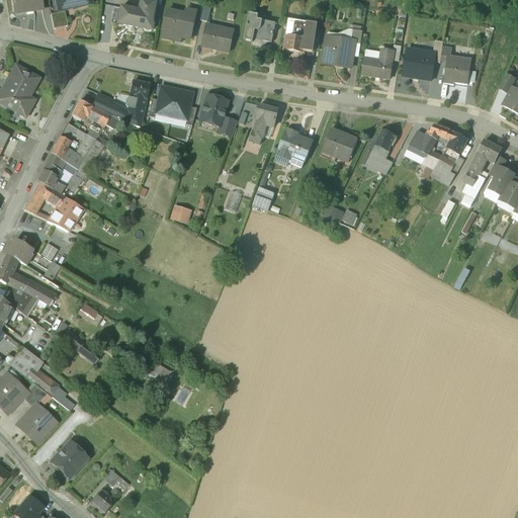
[(39,0),(11,0),(13,10),(24,9),(24,7),(31,6),(31,11),(41,9),(39,0)]
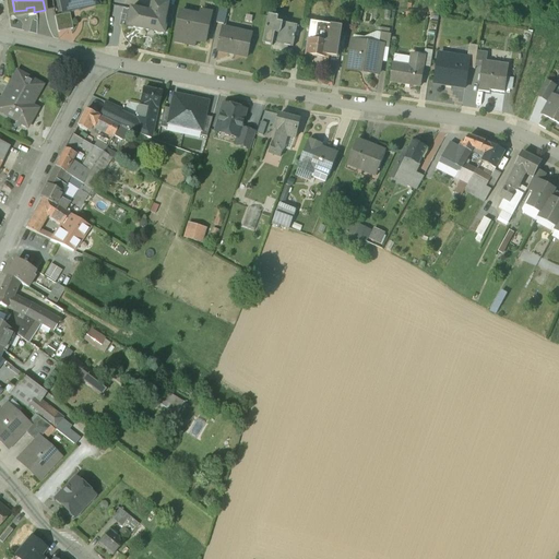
[(96,0),(59,0),(62,12),(81,8),(81,6),(97,2),(96,0)]
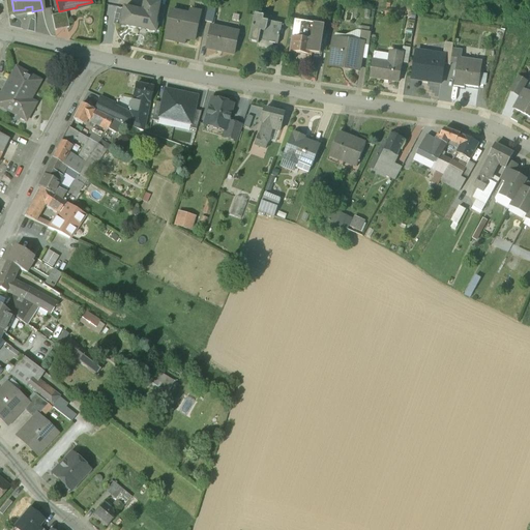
[(159,5),(145,2),(143,12),(129,9),(122,8),(119,25),(154,32),(159,5)]
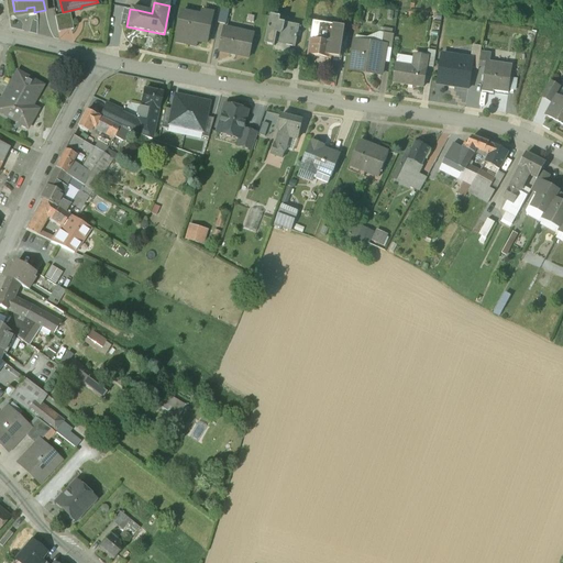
[(230,8),(221,6),(218,23),(225,25),(230,8)]
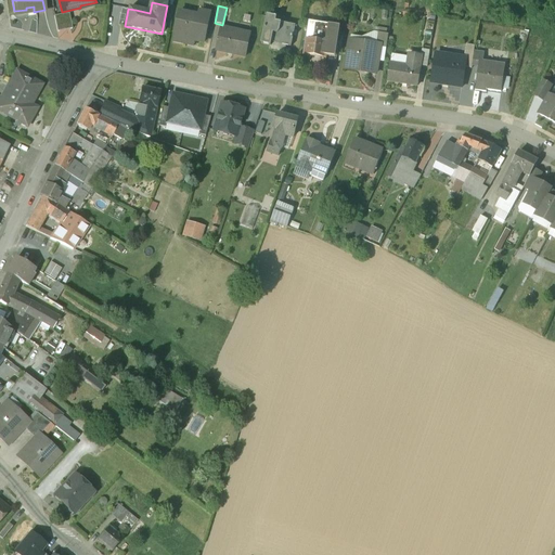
[(363,12),(357,11),(353,25),(361,26),(363,12)]
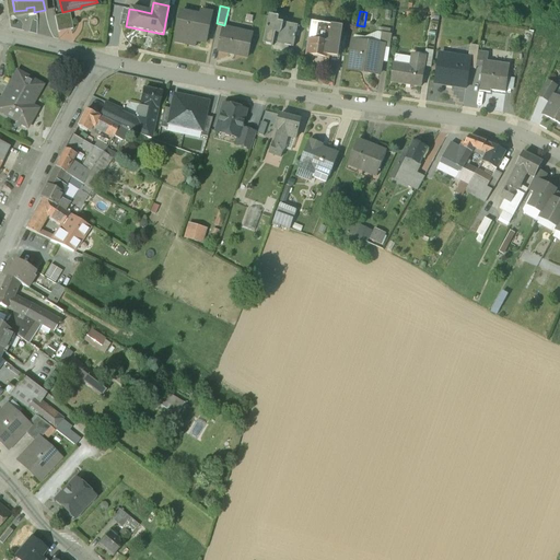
[(212,14),(201,12),(199,20),(181,16),(175,43),(187,45),(189,37),(196,39),(195,41),(206,43),(212,14)]
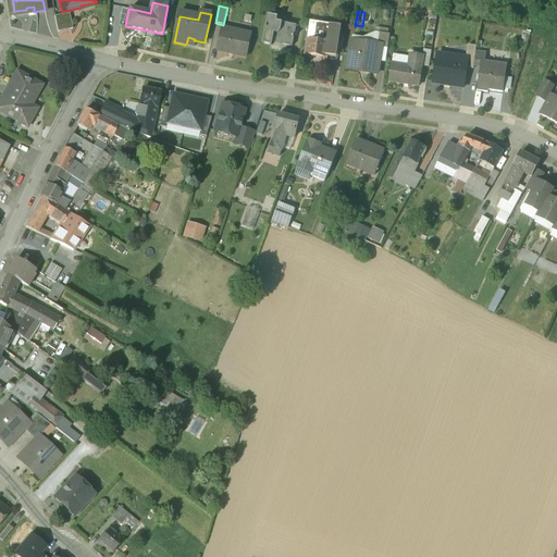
[(69,13),(54,16),(58,32),(72,29),(69,13)]
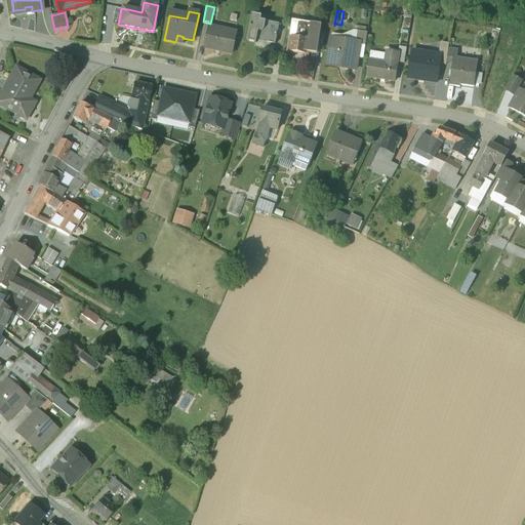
[(279,25),(259,21),(260,16),(253,15),(247,41),(255,43),(256,40),(270,43),(275,44),(279,25)]
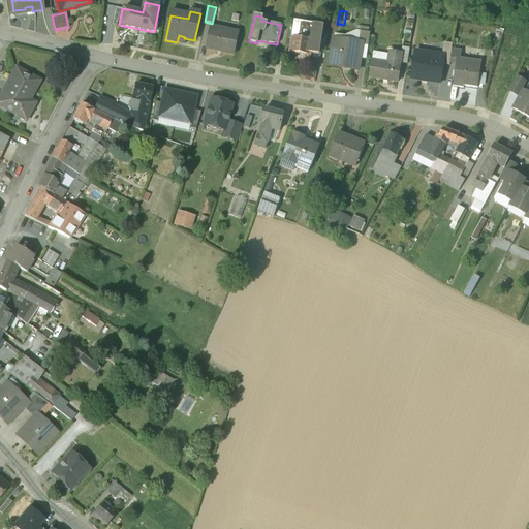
[(322,26),(313,24),(313,29),(294,27),(296,22),(294,22),(289,53),(294,54),(297,54),(298,53),(306,54),(306,55),(310,56),(310,53),(318,55),(322,26)]
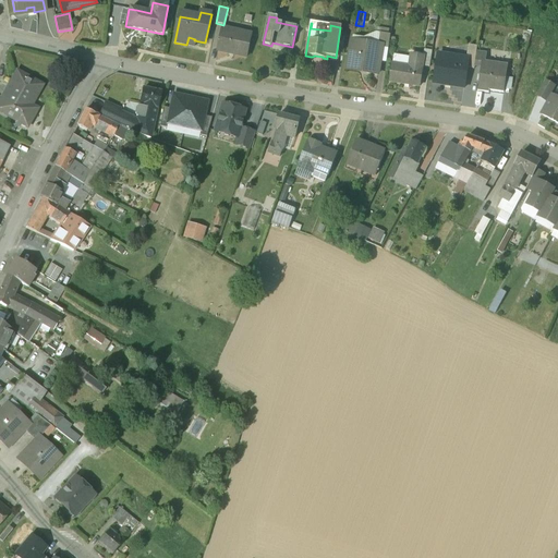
[(238,35),(221,32),(218,51),(246,57),(251,34),(238,32),(238,35)]
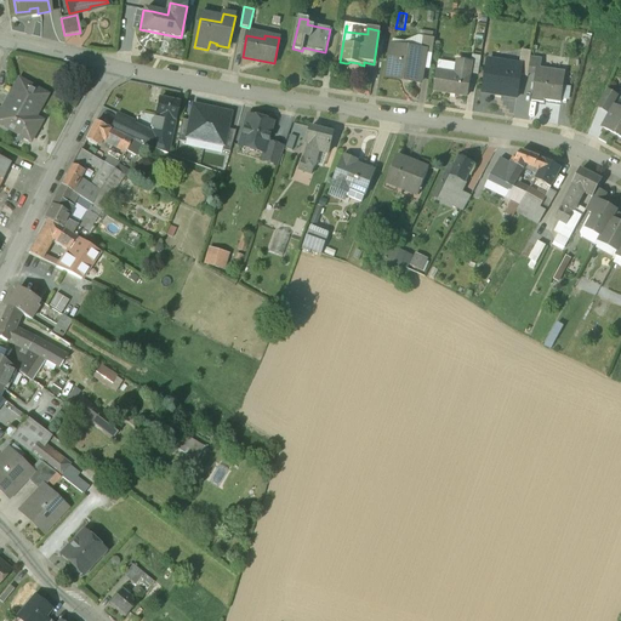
[(434,39),(422,36),(421,50),(425,50),(425,53),(432,55),(434,39)]
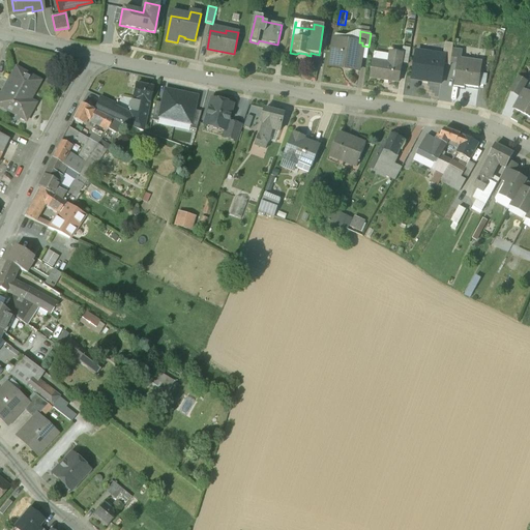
[(359,42),(334,38),(330,63),(348,66),(348,69),(358,70),(362,46),(362,42),(359,42)]
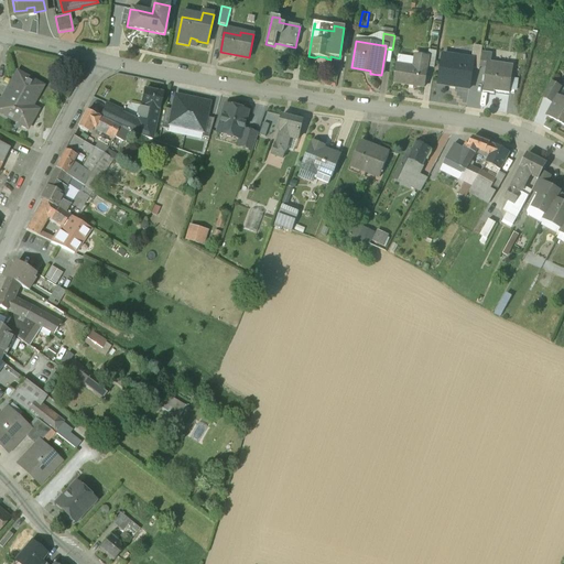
[(290,46),(275,43),(274,46),(273,51),(289,54),(290,46)]
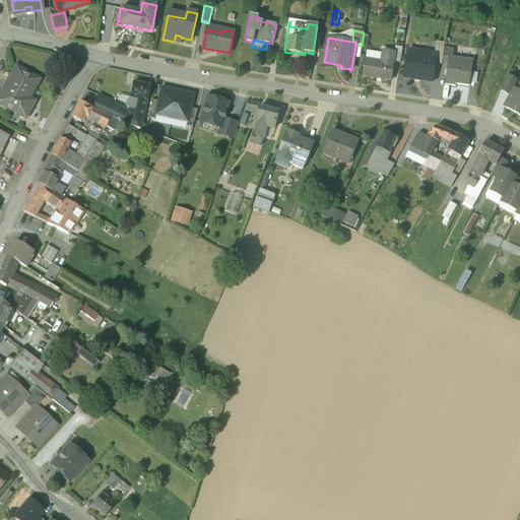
[(445,43),(436,42),(434,54),(436,55),(435,63),(441,64),(442,61),(444,48),(445,43)]
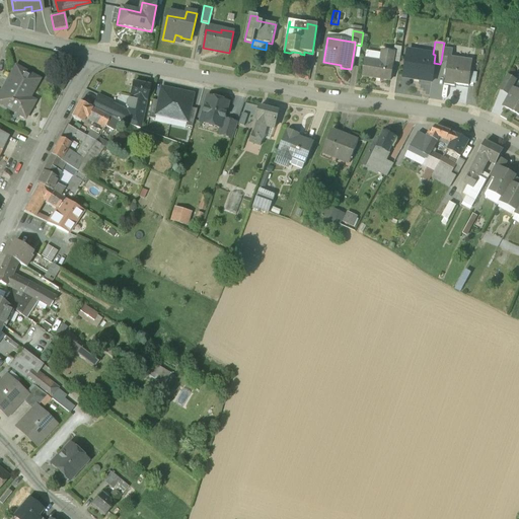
[(394,47),(393,52),(394,53),(393,62),(399,63),(401,49),(394,47)]
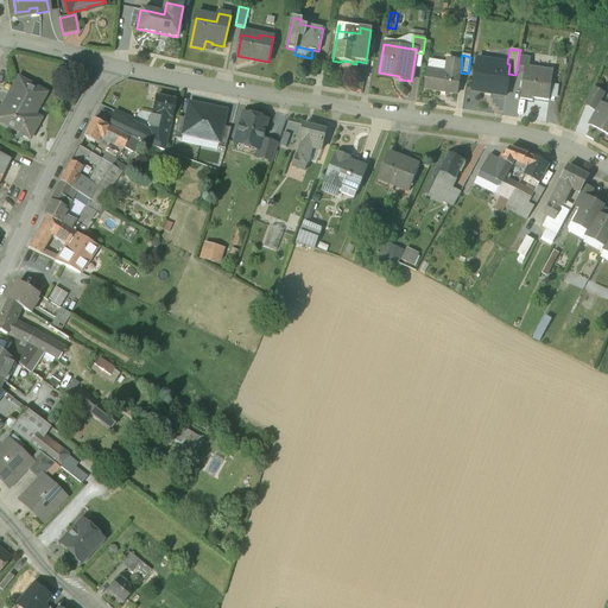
[(429,56),(428,69),(445,73),(448,59),(429,56)]
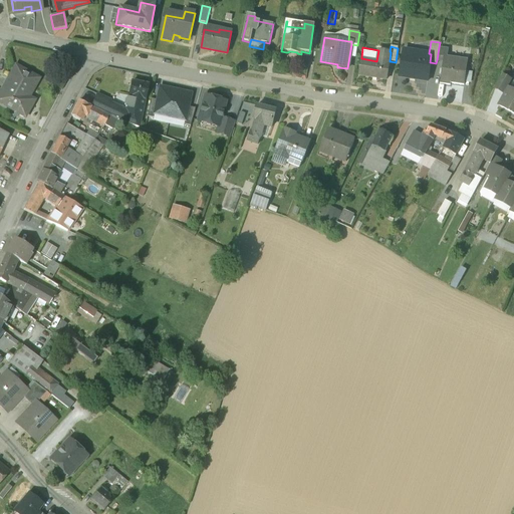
[(448,48),(439,47),(437,60),(443,61),(444,55),(447,56),(448,48)]
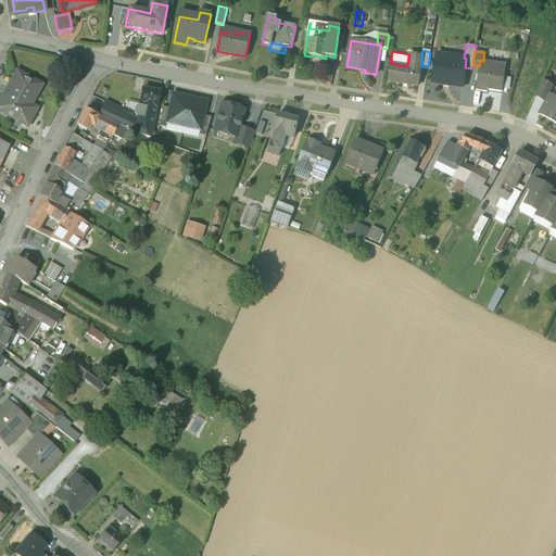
[(464,58),(437,53),(431,84),(462,88),(465,67),(466,59),(464,58)]
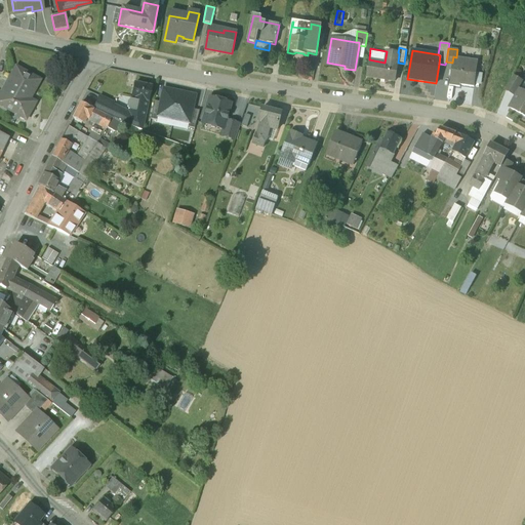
[(385,63),(369,59),(366,77),(395,81),(398,63),(399,53),(398,52),(387,51),(385,63)]
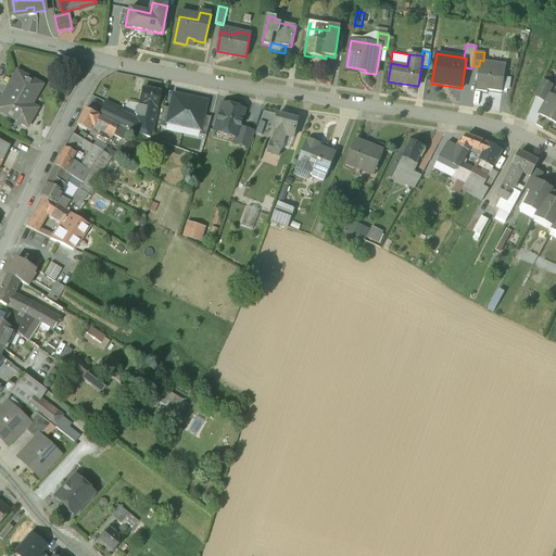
[(321,57),(313,55),(312,57),(310,57),(308,63),(325,66),(326,59),(321,58),(321,57)]
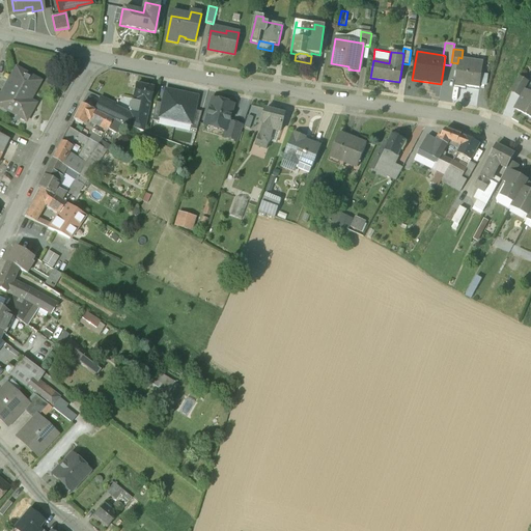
[(462,58),(458,57),(457,63),(453,86),(464,88),(465,85),(478,87),(480,76),(475,75),(477,60),(462,58)]
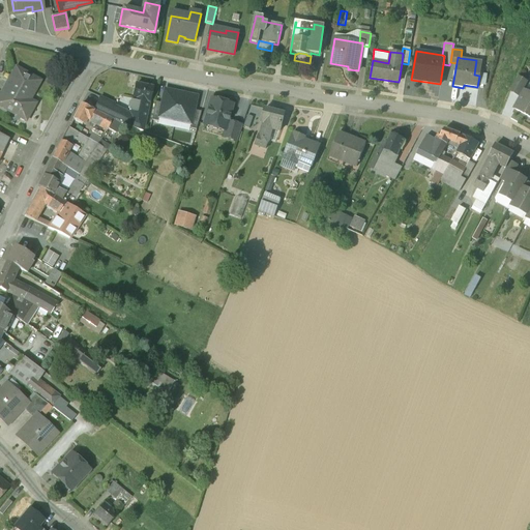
[(39,81),(16,67),(0,95),(0,107),(15,115),(12,119),(17,121),(19,117),(26,120),(35,104),(29,100),(39,81)]
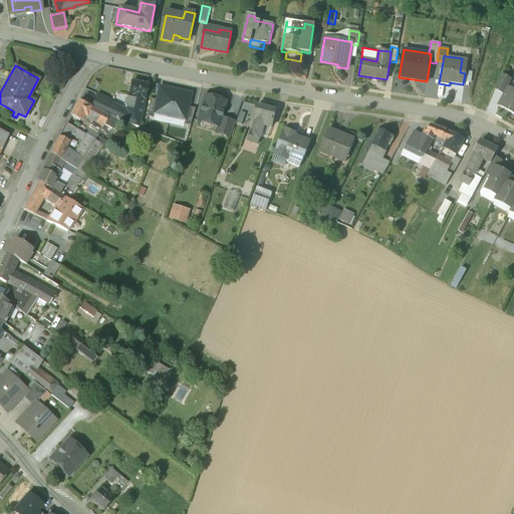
[(503,75),(495,89),(502,93),(510,79),(503,75)]
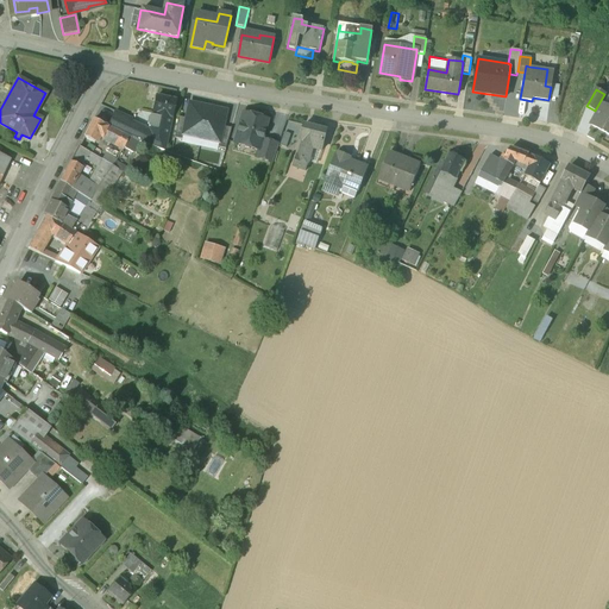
[(175,101),(157,96),(152,114),(171,118),(175,101)]
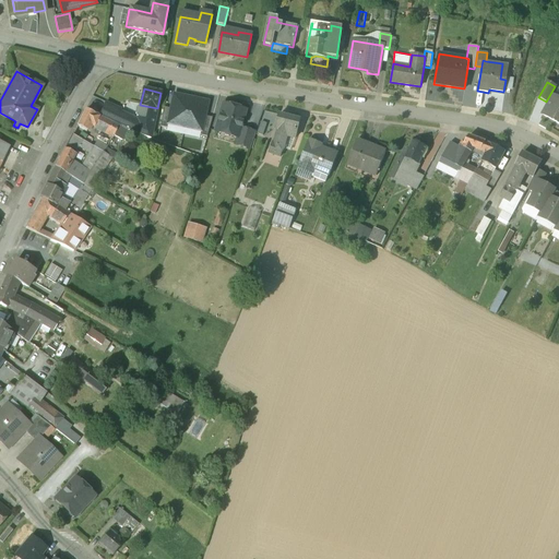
[(167,123),(183,128),(191,98),(174,94),(167,123)]
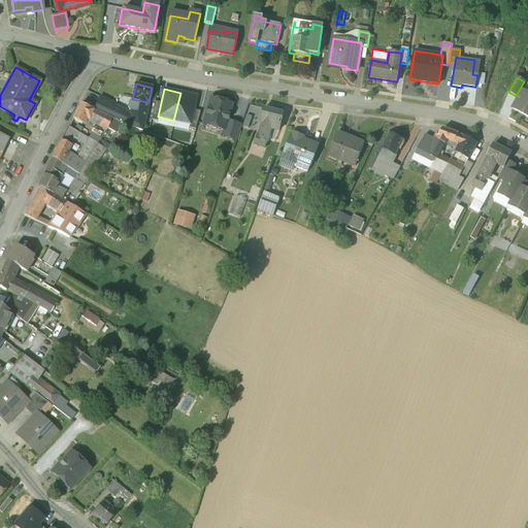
[(527,92),(523,90),(513,108),(527,117),(527,92)]
